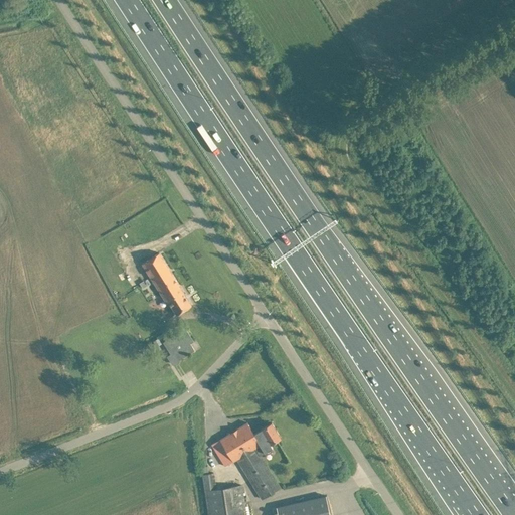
[(191,305),(159,252),(142,263),(167,303),(169,302),(177,314),(191,305)]
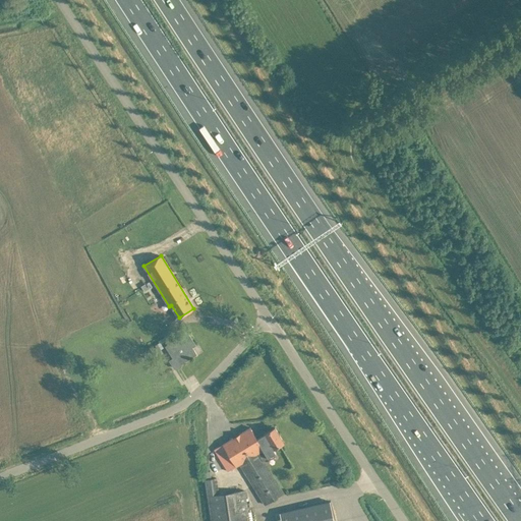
[(143,291),(150,287),(147,282),(140,286),(143,291)]
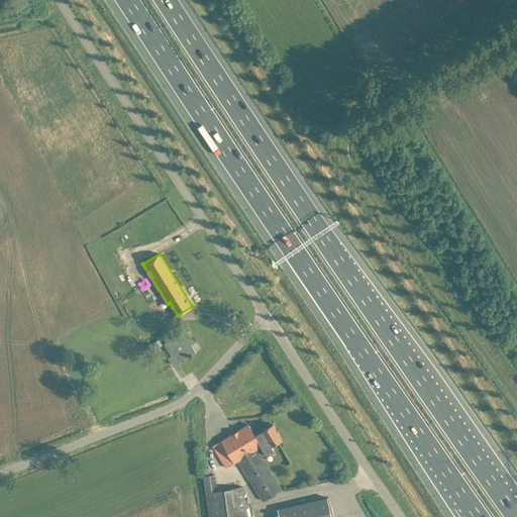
[(180,360),(183,358),(195,350),(191,343),(194,341),(188,331),(173,340),(172,338),(164,342),(172,354),(168,357),(173,365),(176,366),(178,365),(180,363),(180,360)]
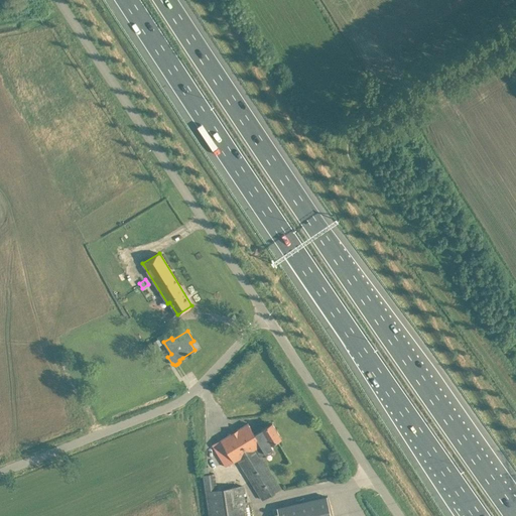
[(153,341),(156,347),(162,343),(159,338),(153,341)]
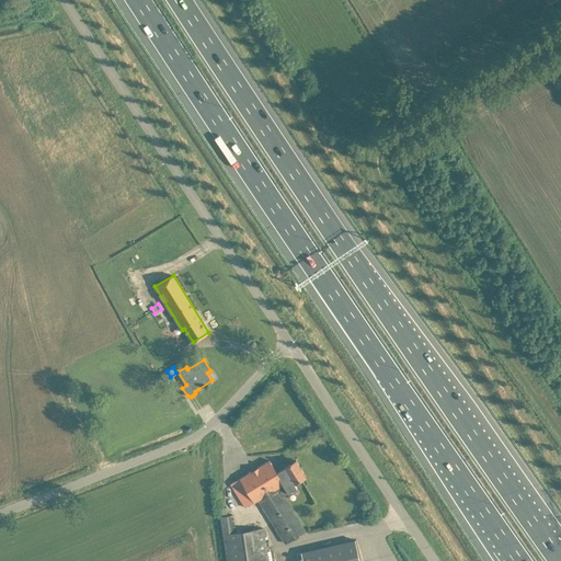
[(305,531),(283,495),(297,488),(295,483),(306,476),(296,460),(276,472),(270,460),(231,483),(245,507),(259,500),(285,544),(305,531)]
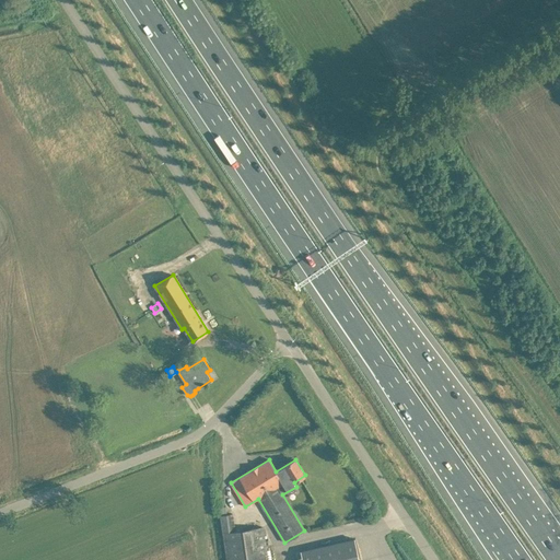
[(232,514),(221,515),(226,559),(267,559),(263,527),(235,531),(232,514)]
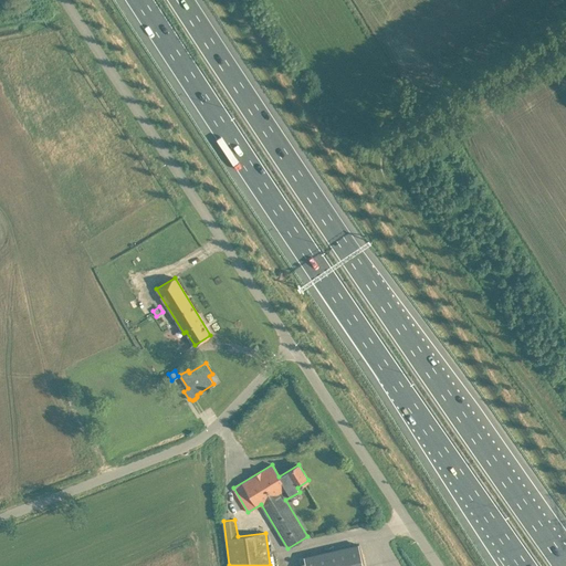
[(305,565),(363,565),(358,544),(304,557),(305,565)]
